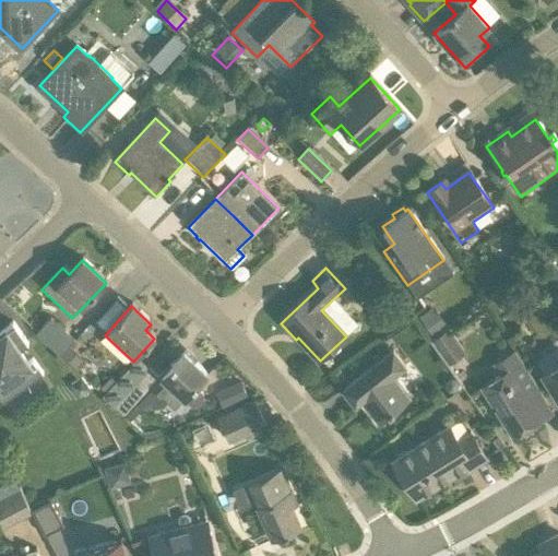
[(431,338),(442,330),(446,328),(437,314),(434,317),(422,323),(431,338)]
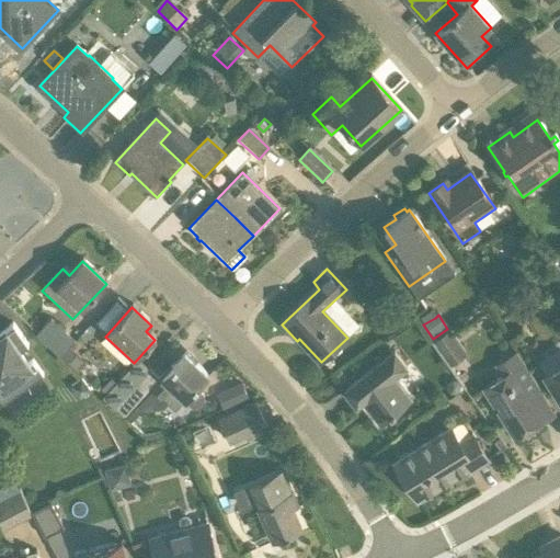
[(50,321),(35,337),(60,360),(75,343),(50,321)]
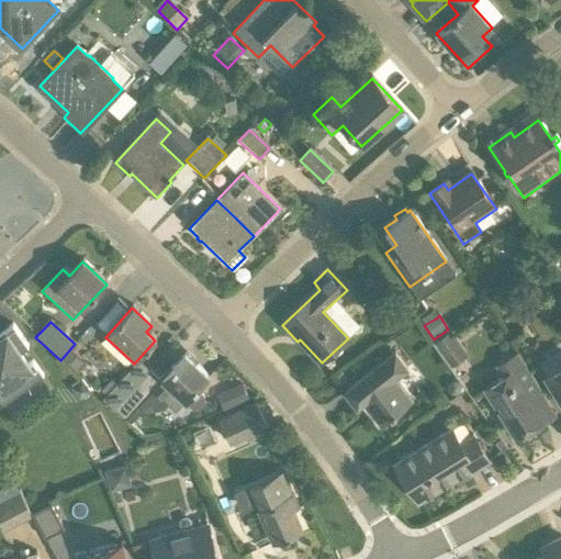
[(11,326),(0,333),(0,406),(41,379),(30,364),(23,368),(15,356),(26,348),(11,326)]
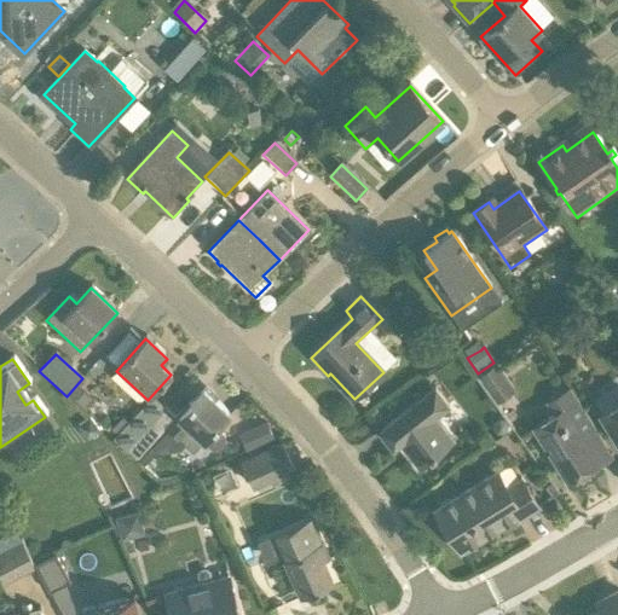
[(502,392),(510,386),(496,366),(477,379),(497,407),(508,400),(502,392)]
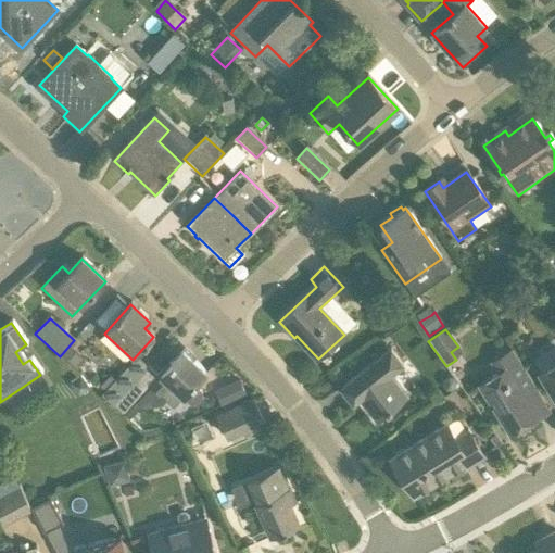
[(82,361),(72,350),(63,357),(74,368),(82,361)]
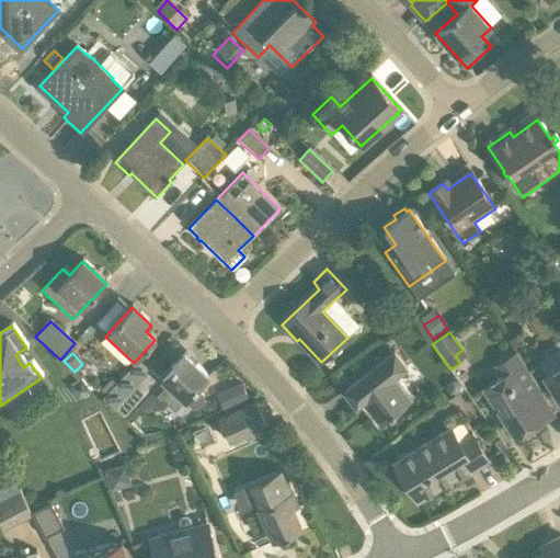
[(534,411),(547,402),(516,353),(493,367),(502,380),(486,391),(516,441),(541,424),(534,411)]
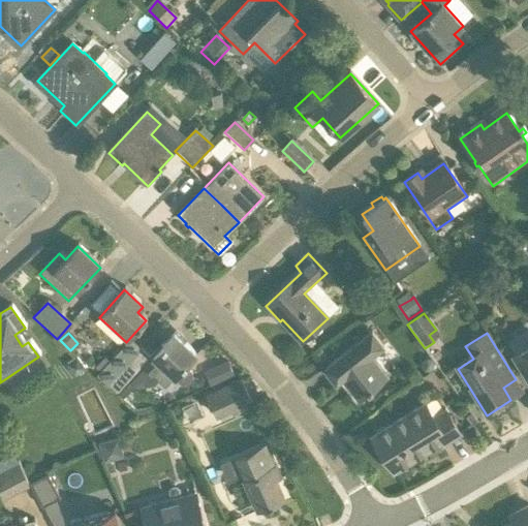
[(371,334),(323,371),(336,387),(341,382),(358,403),(389,378),(372,358),(383,349),(371,334)]
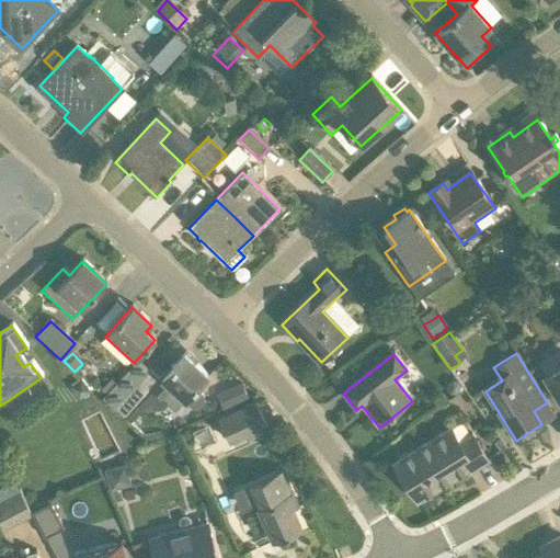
[(158,380),(152,375),(149,372),(133,389),(114,411),(124,421),(133,411),(137,416),(159,416),(167,407),(173,413),(184,403),(191,410),(198,410),(204,405),(204,398),(195,390),(207,378),(184,356),(172,369),(170,367),(158,380)]
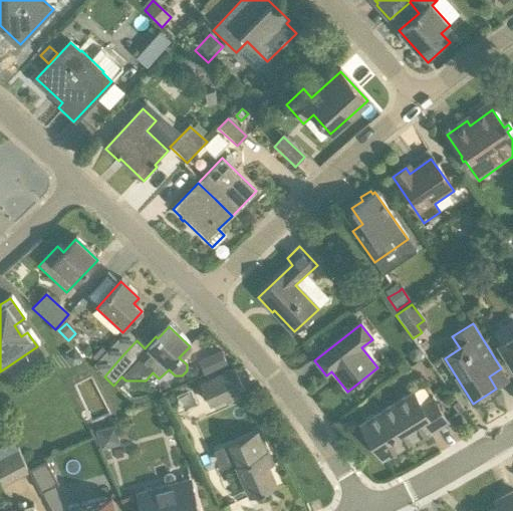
[(512,335),(499,344),(512,368),(512,335)]
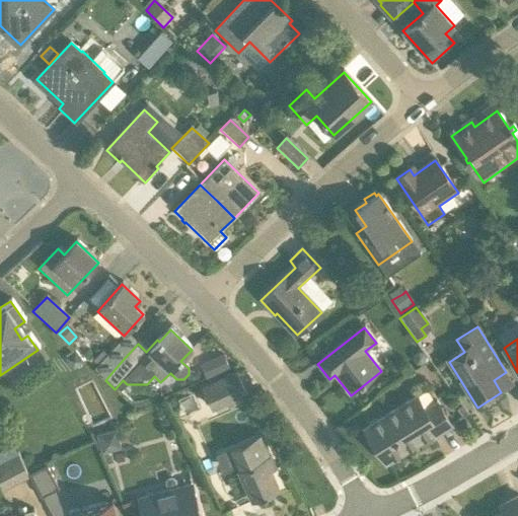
[(93,368),(105,380),(123,360),(112,349),(93,368)]
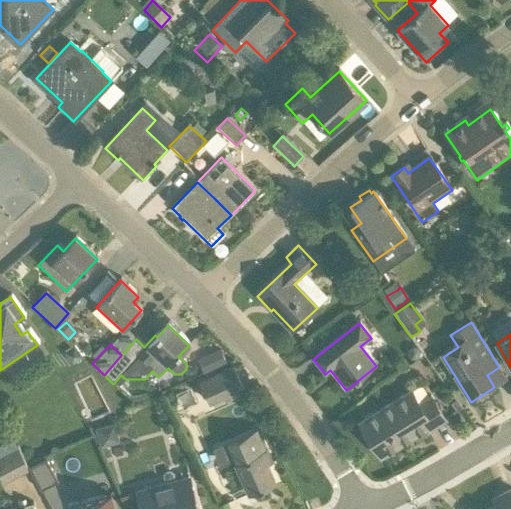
[(72,367),(82,359),(73,348),(63,355),(72,367)]
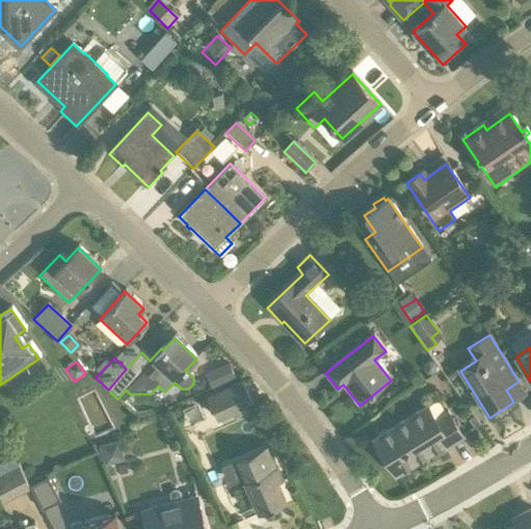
[(229,365),(205,376),(211,390),(235,378),(229,365)]
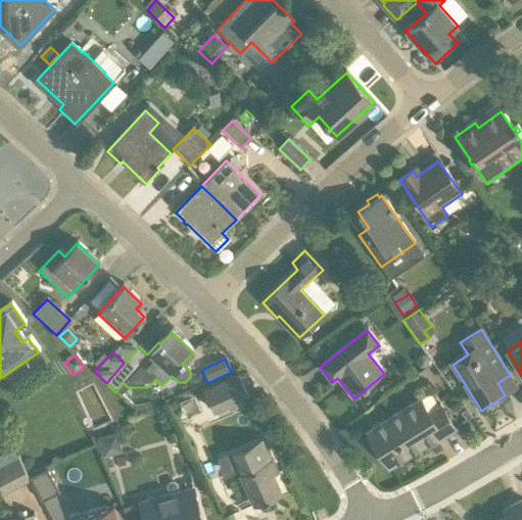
[(232,408),(249,400),(238,378),(204,393),(212,414),(231,406),(232,408)]
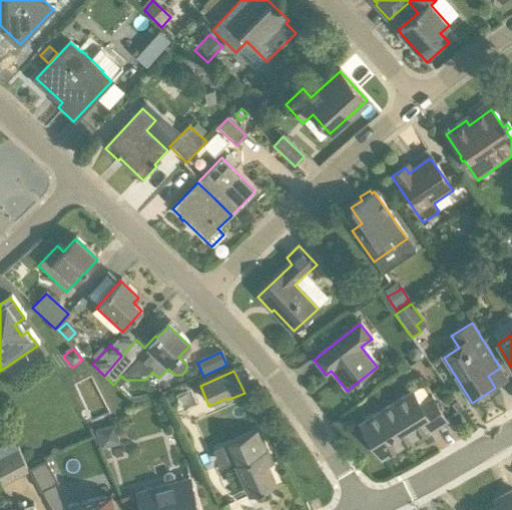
[(420,402),(414,393),(361,425),(382,460),(429,431),(430,433),(446,423),(429,396),(420,402)]
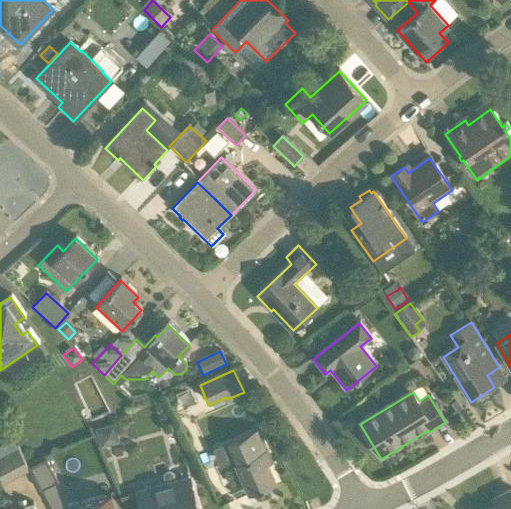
[(114,426),(95,431),(100,450),(119,445),(114,426)]
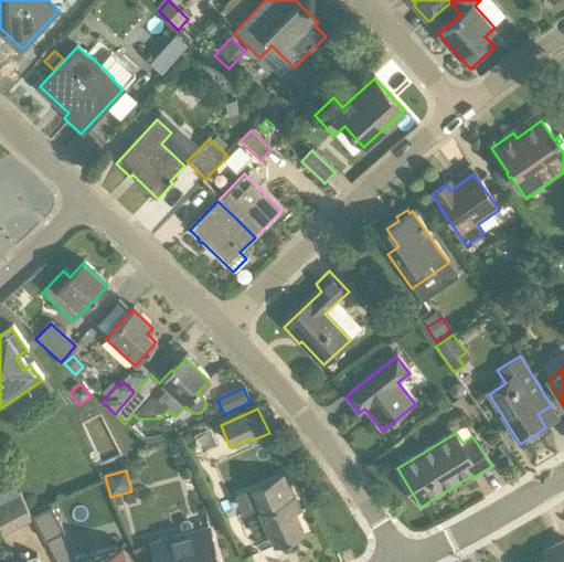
[(30,518),(29,515),(14,488),(0,496),(0,529),(3,537),(32,522),(30,518)]
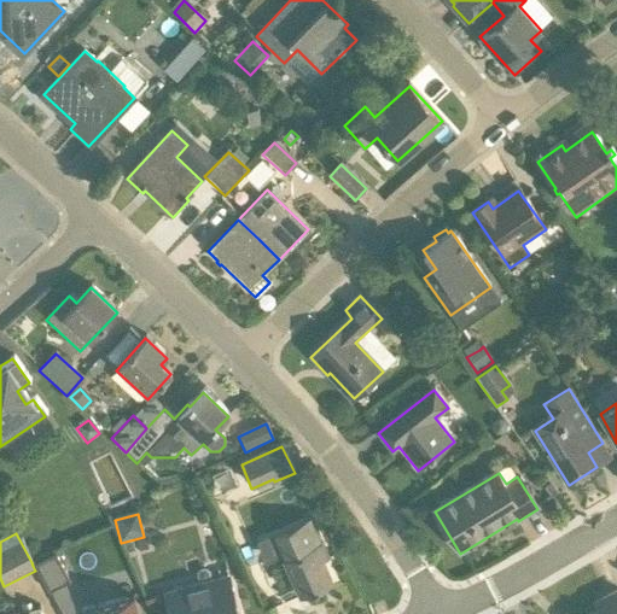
[(324,543),(320,544),(284,561),(301,598),(331,584),(321,563),(331,560),(324,543)]
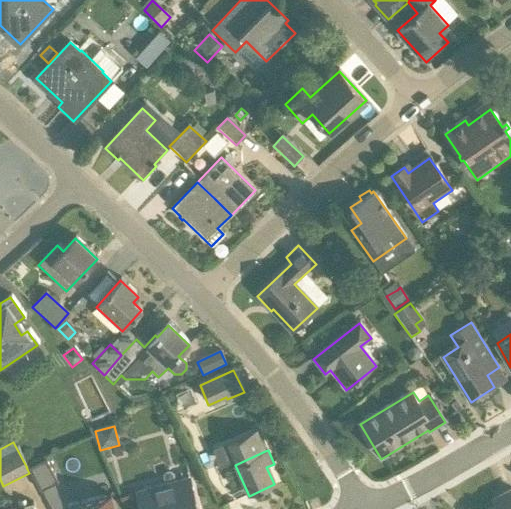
[(27,469),(40,494),(58,485),(45,460),(27,469)]
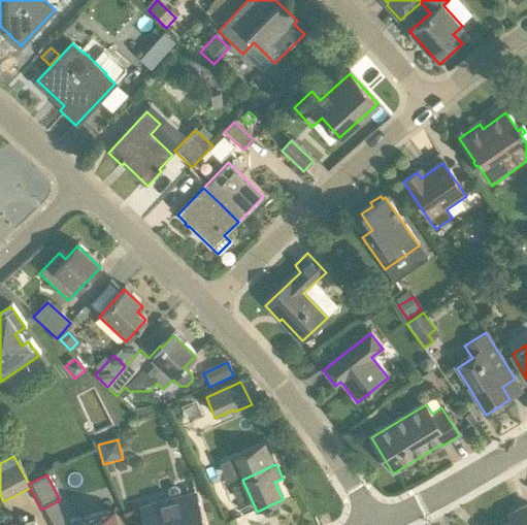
[(114,524),(107,495),(84,501),(89,524),(114,524)]
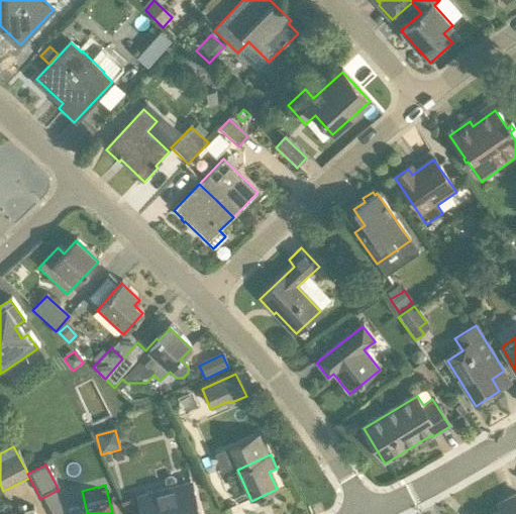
[(198,513),(192,490),(172,495),(170,490),(137,499),(140,513),(198,513)]
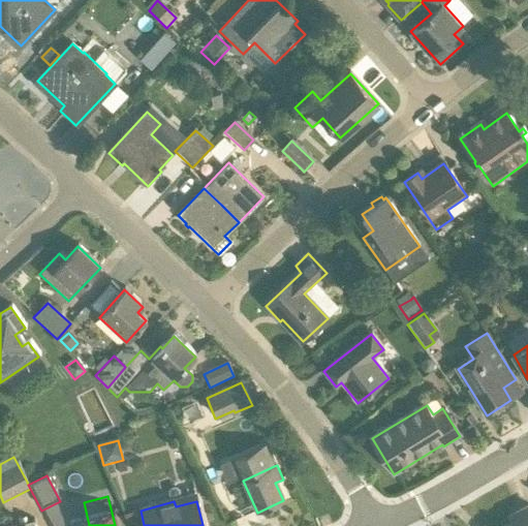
[(527,525),(527,508),(514,516),(518,523),(513,525),(527,525)]
